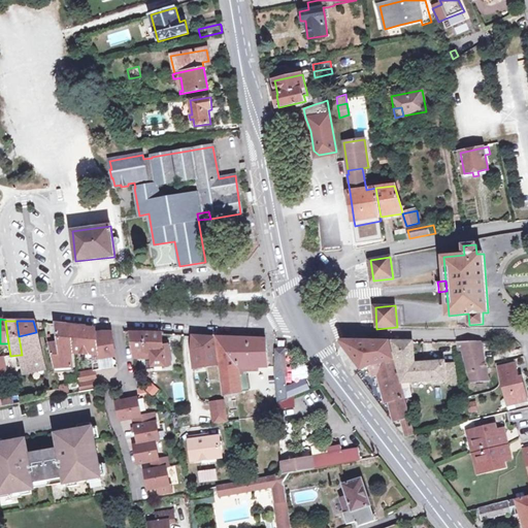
[(57,324),(58,342),(59,354),(52,356),(55,372),(71,372),(71,367),(72,367),(71,353),(74,353),(69,325),(57,324)]
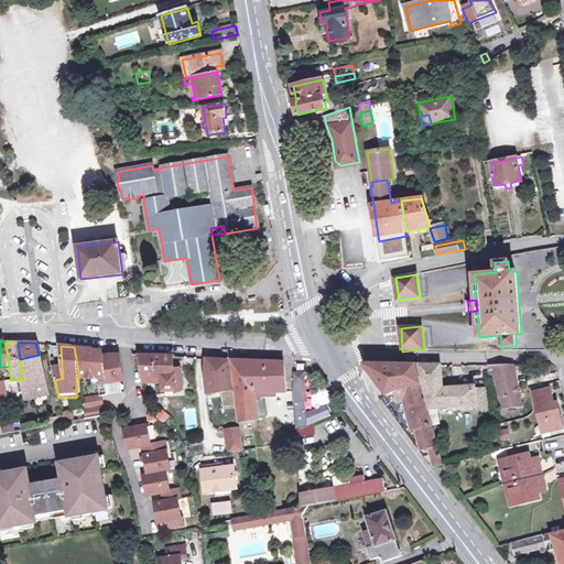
[(96,379),(98,379),(94,349),(84,348),(74,347),(79,377),(96,379)]
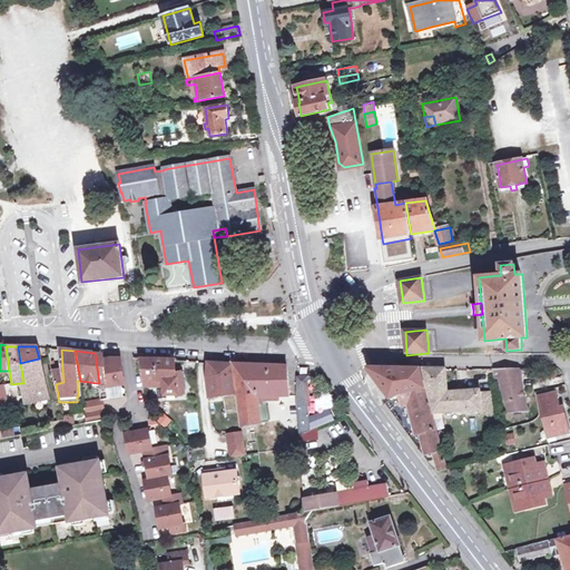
[(102,359),(104,359),(102,354),(95,353),(99,383),(97,383),(99,401),(108,400),(107,387),(106,384),(102,359)]
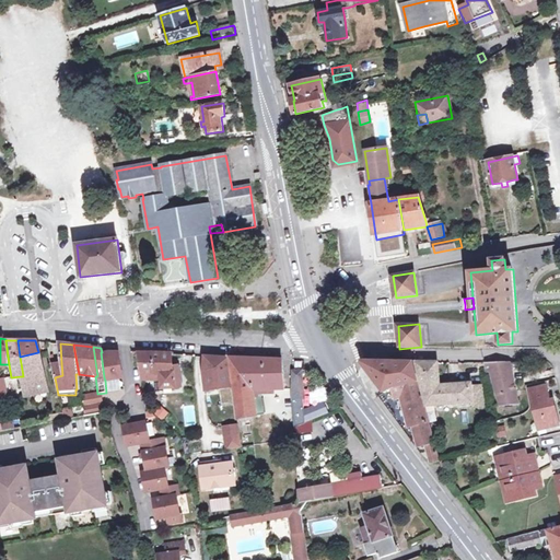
[(46,391),(38,352),(20,357),(23,376),(21,376),(24,395),(46,391)]
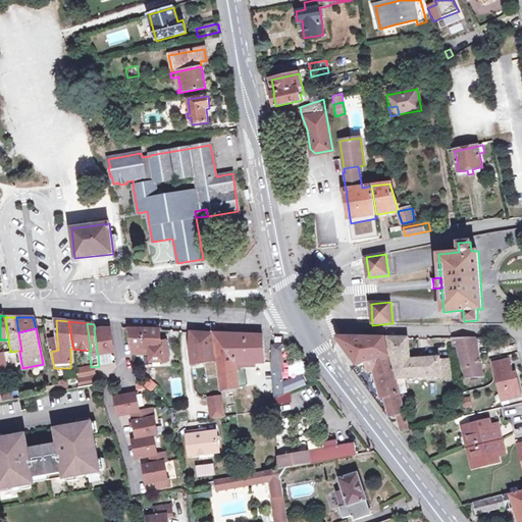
[(95,328),(94,328),(97,352),(98,355),(114,352),(110,328),(95,328)]
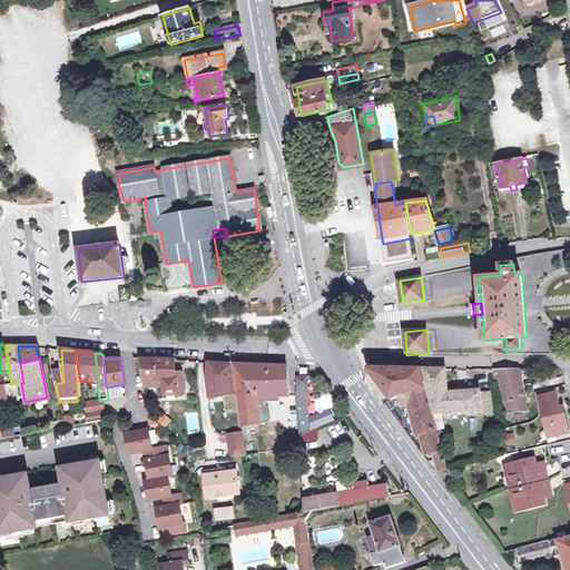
[(176,387),(176,379),(175,360),(141,360),(144,382),(165,383),(165,395),(184,395),(184,387),(176,387)]
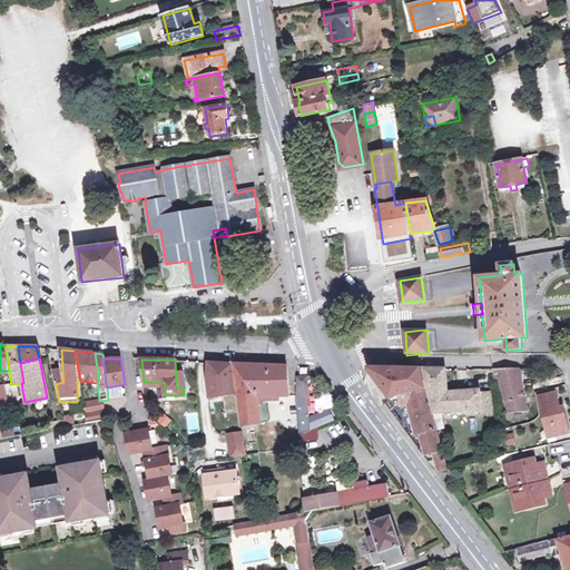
[(234,365),(208,363),(207,379),(209,399),(238,395),(234,365)]
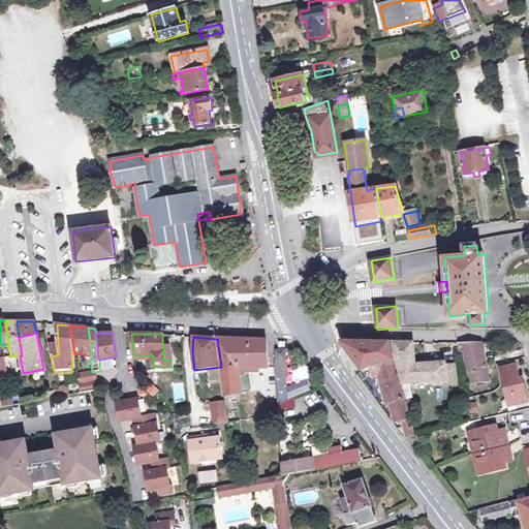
[(221,367),(225,396),(243,393),(240,376),(239,369),(258,368),(268,368),(267,340),(217,339),(221,367)]
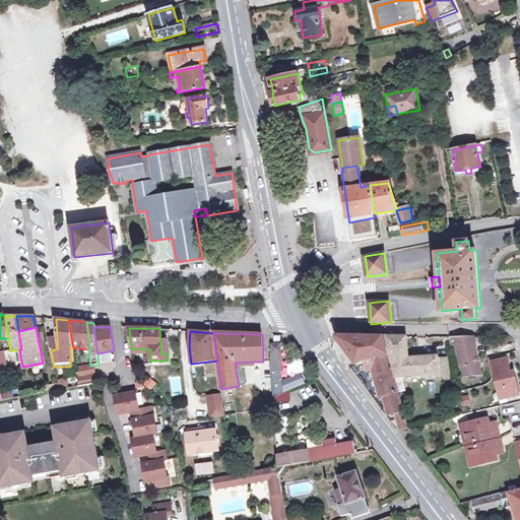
[(384,337),(348,337),(335,336),(356,365),(365,362),(368,370),(374,369),(380,396),(383,395),(388,414),(395,413),(400,430),(407,428),(384,337)]
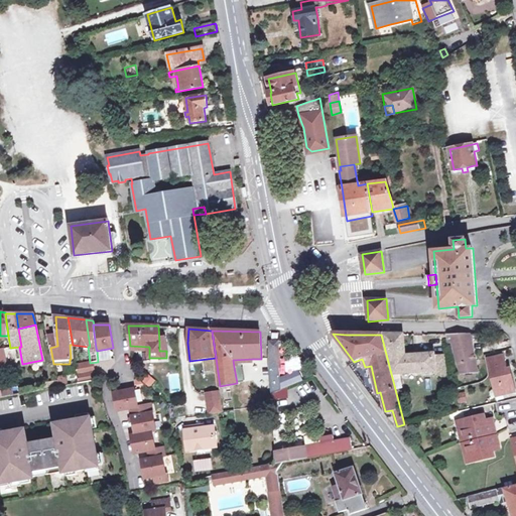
[(57,346),(56,335),(47,337),(50,348),(57,346)]
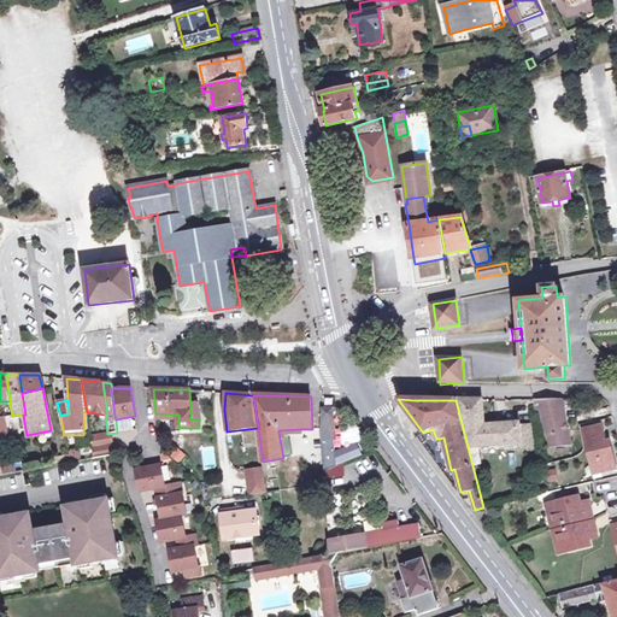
[(482,400),(458,400),(470,446),(521,444),(521,447),(532,447),(530,425),(519,427),(519,424),(485,425),(482,400)]
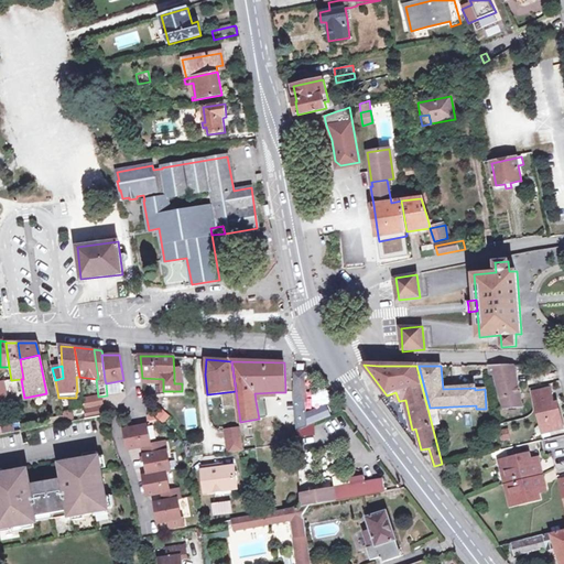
[(513,384),(509,366),(489,366),(490,373),(496,373),(499,390),(505,409),(522,407),(518,383),(513,384)]
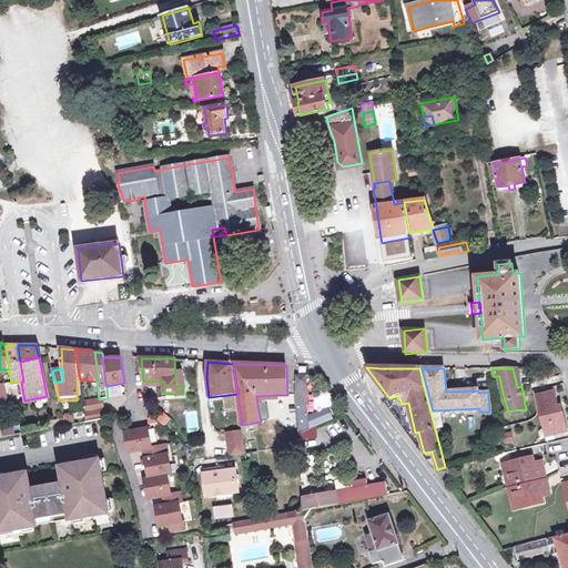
[(295,386),(296,406),(297,434),(303,432),(303,424),(310,424),(306,405),(308,405),(306,375),(296,375),(295,386)]
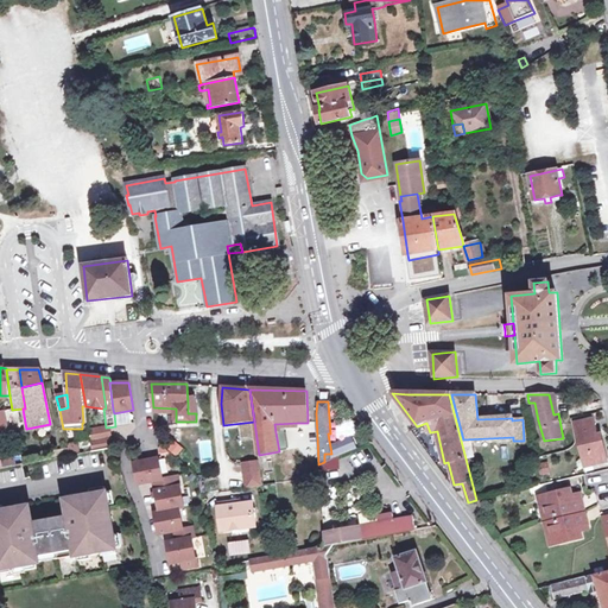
[(10,410),(2,410),(5,423),(13,422),(10,410)]
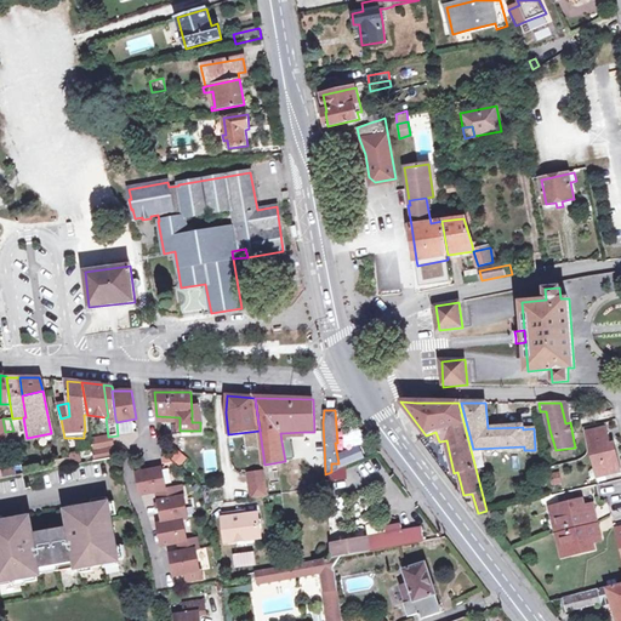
[(588,436),(596,467),(602,466),(605,474),(620,471),(615,450),(605,453),(604,446),(610,446),(610,444),(607,432),(588,436)]
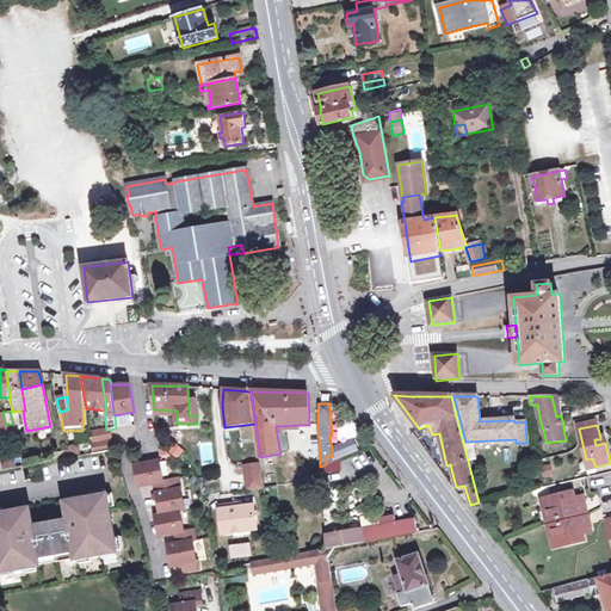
[(164,458),(168,452),(178,458),(184,450),(170,439),(158,454),(164,458)]
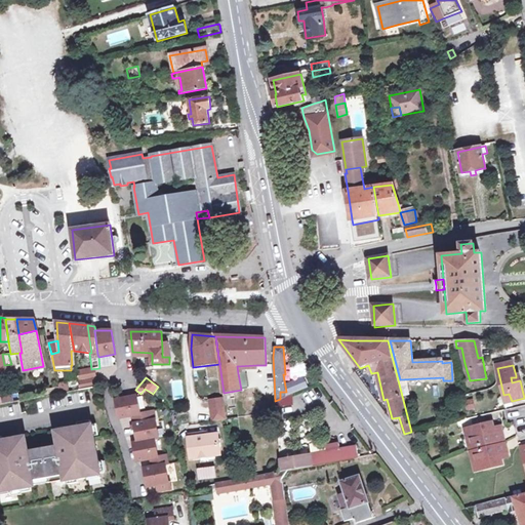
[(68,381),(58,382),(59,391),(68,390),(68,381)]
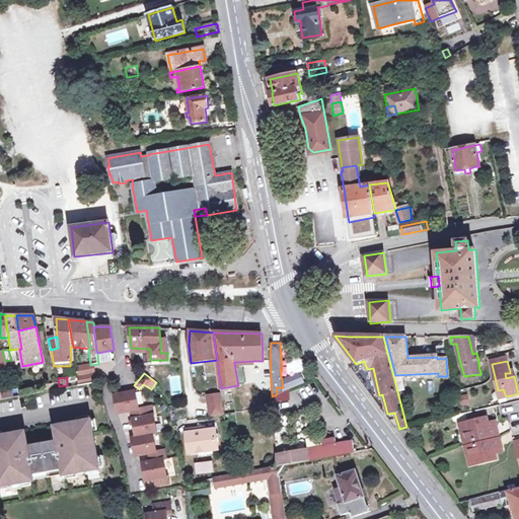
[(66,391),(67,399),(81,396),(80,388),(66,391)]
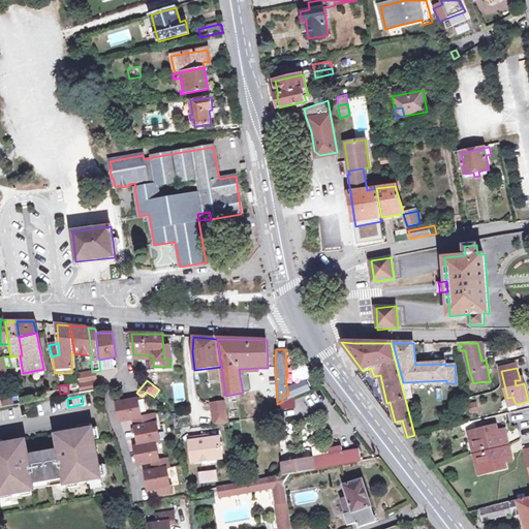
[(141,417),(137,399),(117,403),(120,418),(125,417),(125,421),(133,419),(135,428),(151,425),(149,415),(141,417)]
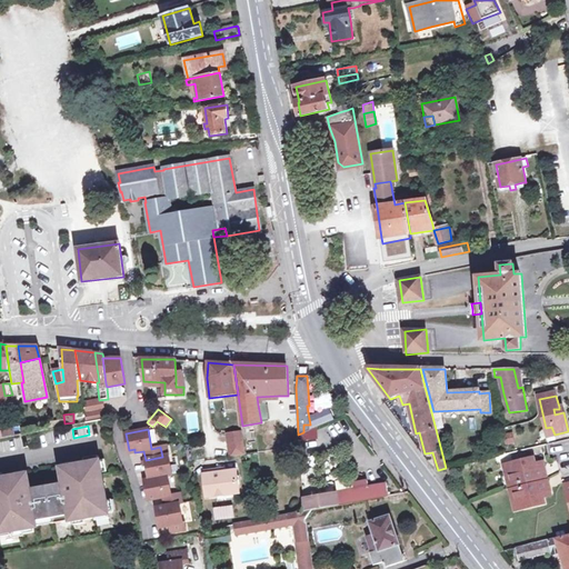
[(242,431),(228,433),(231,457),(246,455),(242,431)]
